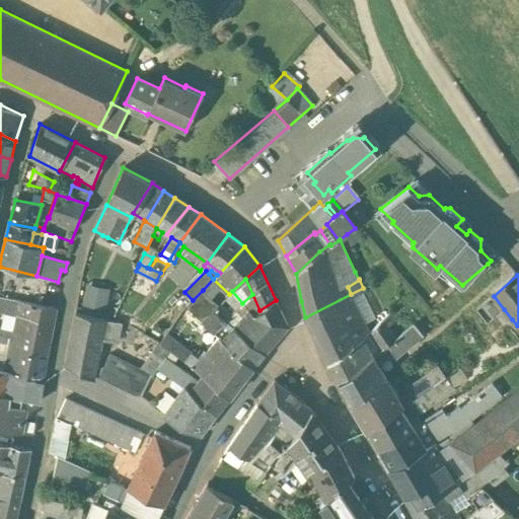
[(109,291),(87,285),(82,304),(104,309),(109,291)]
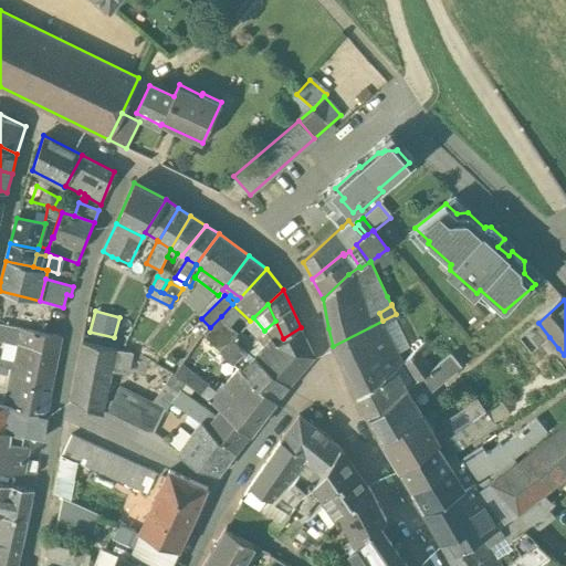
[(228,323),(221,316),(210,327),(202,334),(219,350),(233,337),(238,333),(232,328),(228,323)]
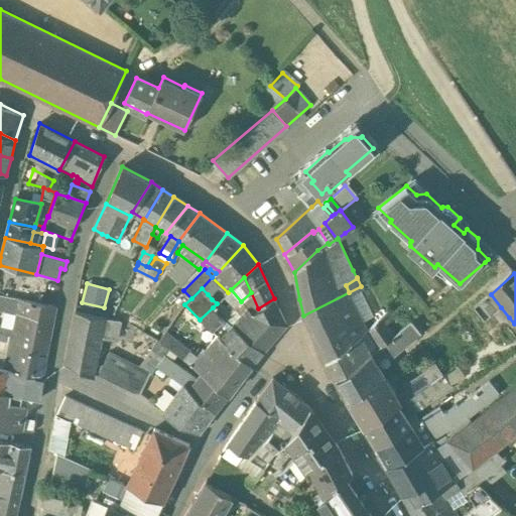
[(349,292),(303,315),(326,361),(358,338),(367,331),(349,292)]
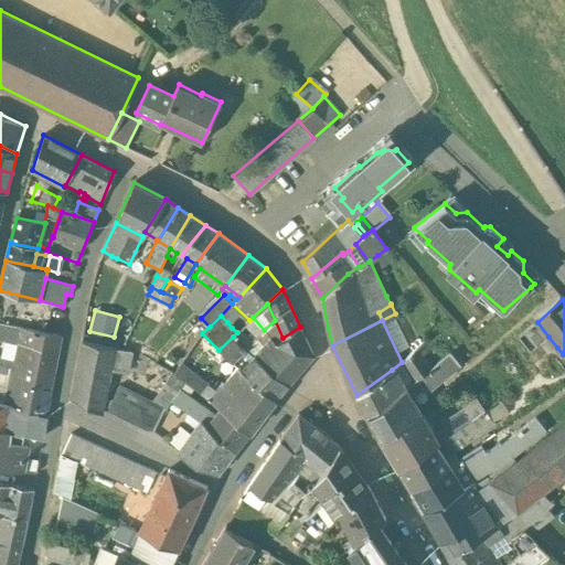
[(20,328),(0,322),(0,340),(17,343),(20,328)]
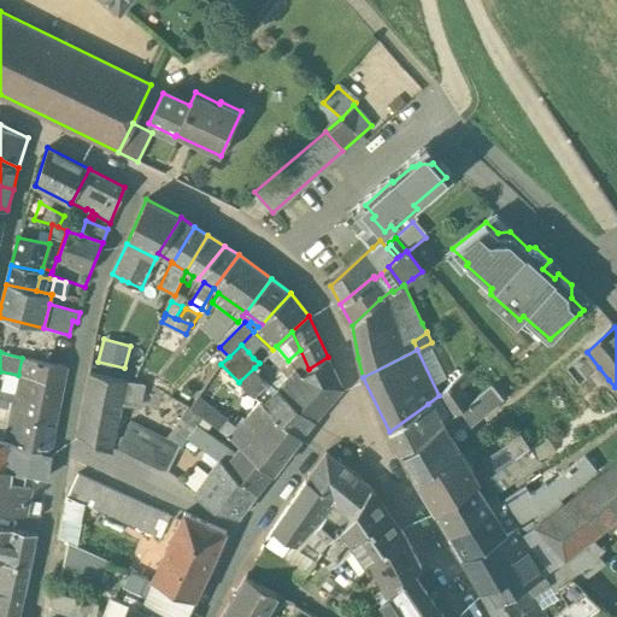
[(587,352),(568,368),(580,382),(591,374),(599,368),(587,352)]
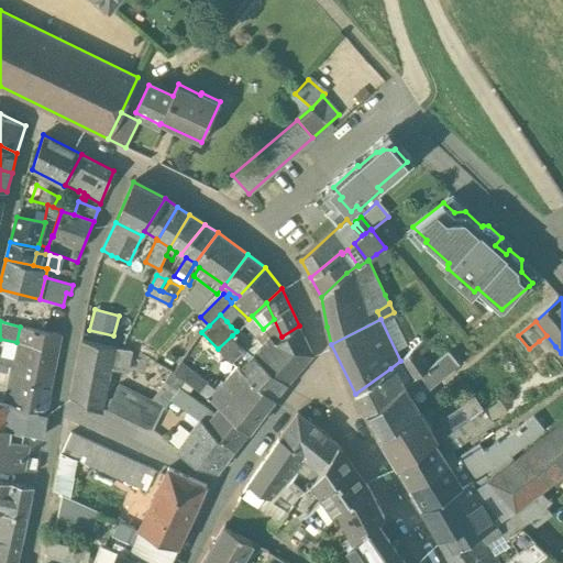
[(244,326),(234,337),(244,348),(244,349),(255,337),(252,333),(244,326)]
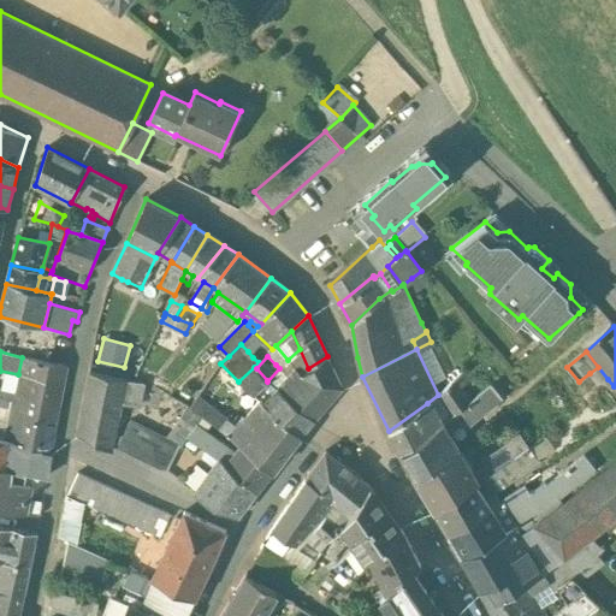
[(308,368),(308,369),(301,375),(329,403),(342,388),(327,356),(308,368)]
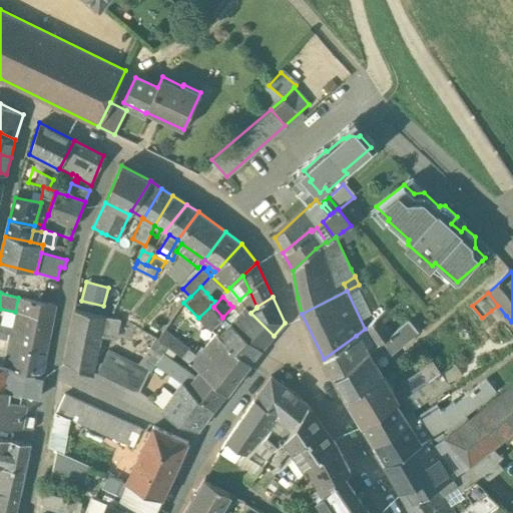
[(56,305),(18,298),(15,312),(12,327),(20,329),(20,330),(33,333),(30,350),(46,354),(56,305)]
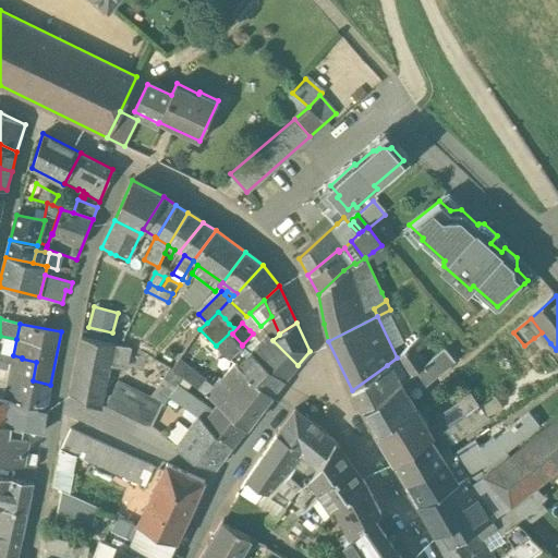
[(232,334),(230,332),(216,346),(229,358),(242,346),(242,344),(232,334)]
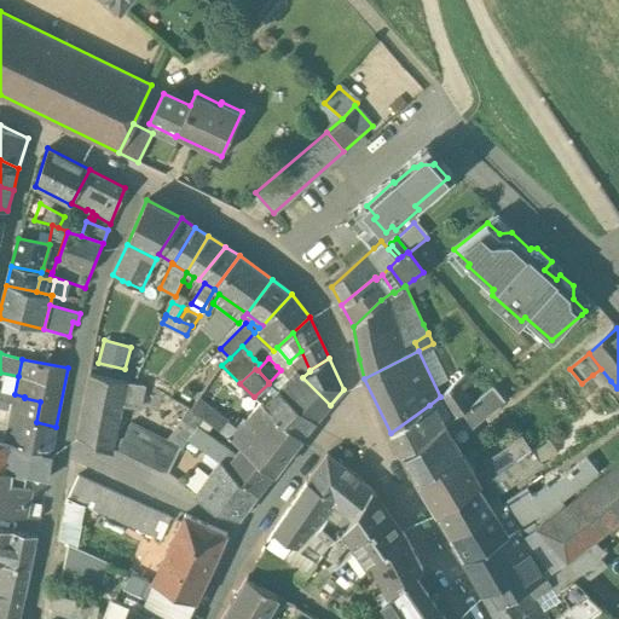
[(601,369),(593,375),(602,387),(611,381),(601,369)]
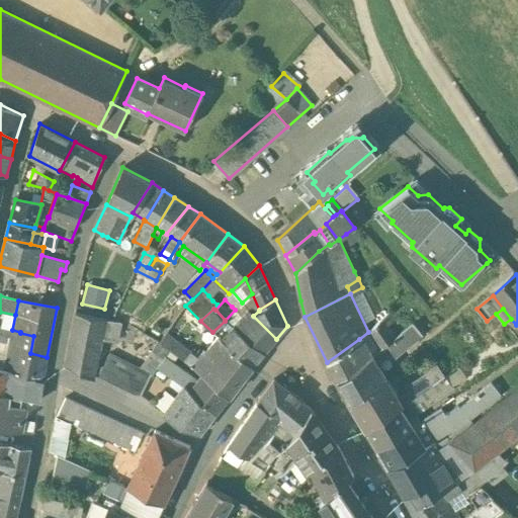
[(399,317),(393,310),(384,317),(389,326),(399,317)]
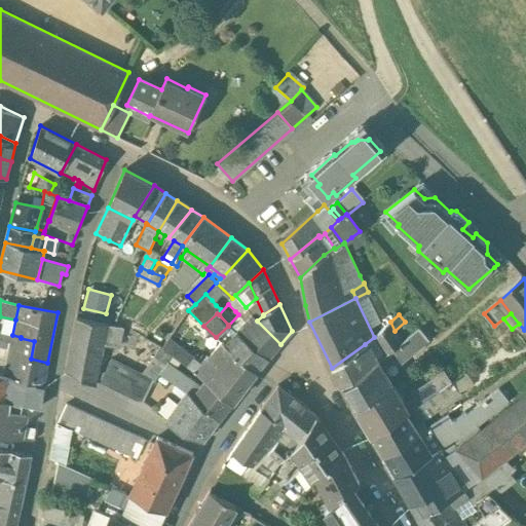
[(257,321),(252,315),(235,332),(267,359),(280,344),(257,321)]
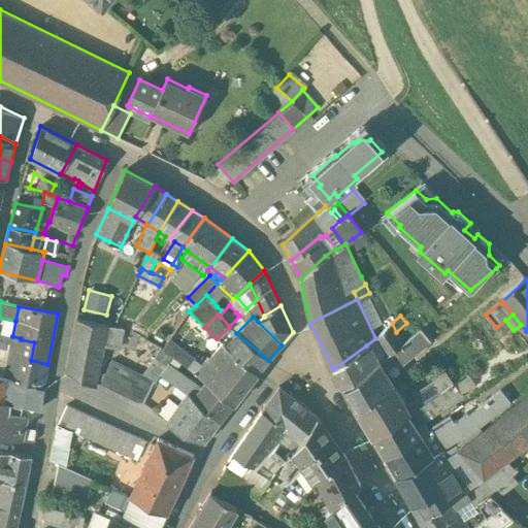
[(108,325),(76,318),(72,338),(104,345),(108,325)]
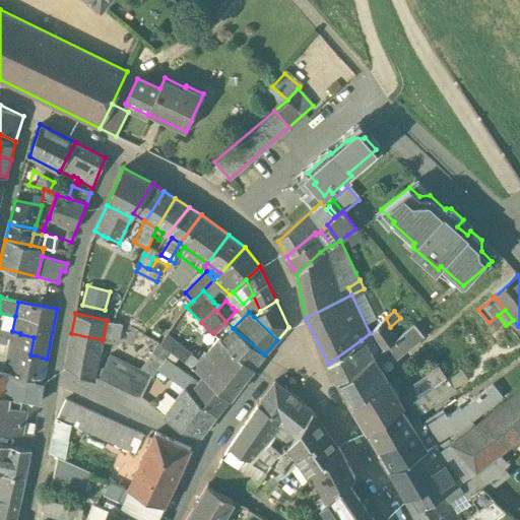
[(386,318),(370,333),(382,351),(383,350),(396,340),(390,327),(386,318)]
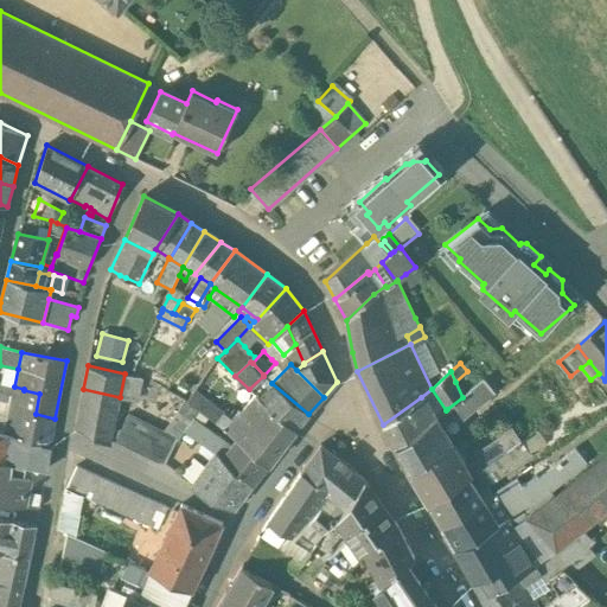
[(462,397),(447,409),(452,414),(457,419),(461,420),(494,394),(484,379),(462,397)]
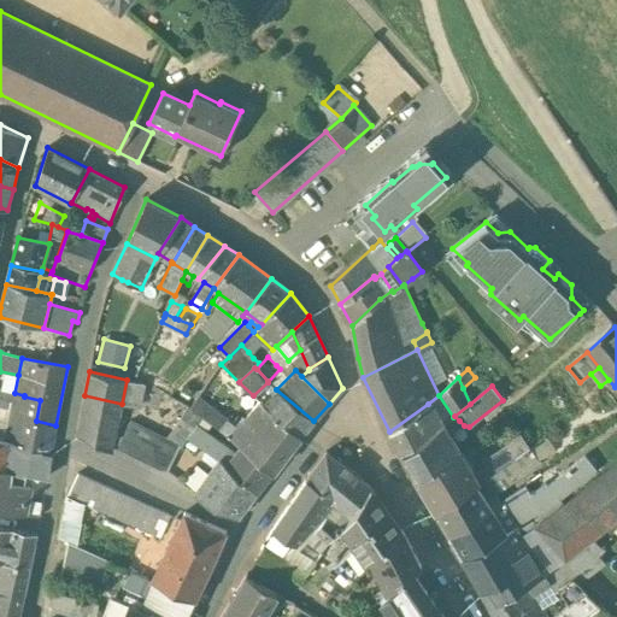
[(198,397),(178,387),(172,398),(189,409),(198,397)]
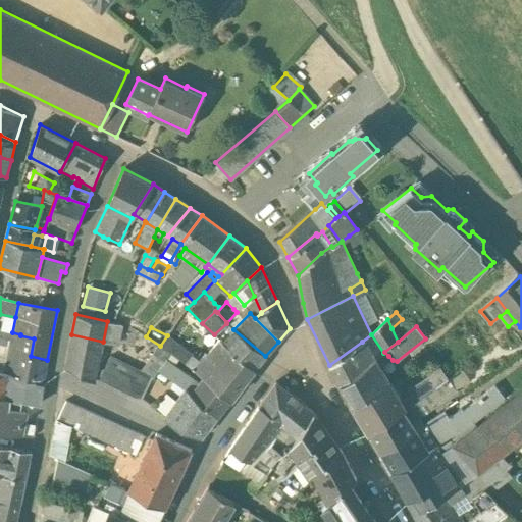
[(11,332),(0,328),(0,345),(9,347),(11,332)]
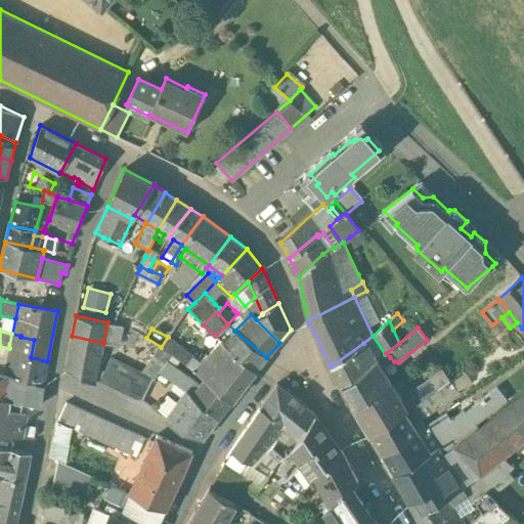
[(266,357),(234,331),(224,342),(233,349),(255,369),(266,357)]
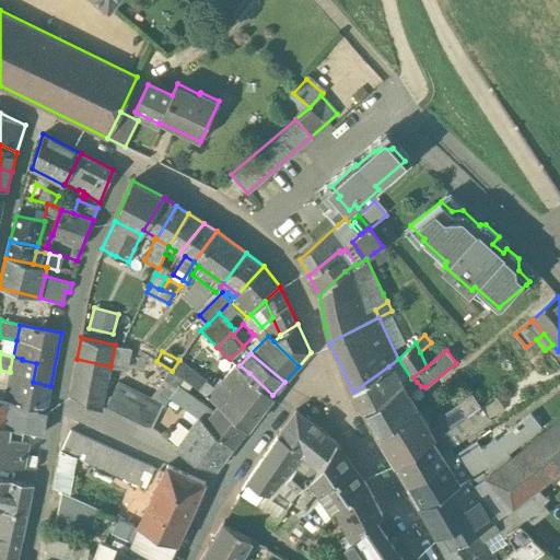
[(22,359),(13,357),(12,357),(10,372),(4,401),(11,404),(46,412),(47,412),(51,386),(50,386),(33,382),(36,363),(22,360),(22,359)]
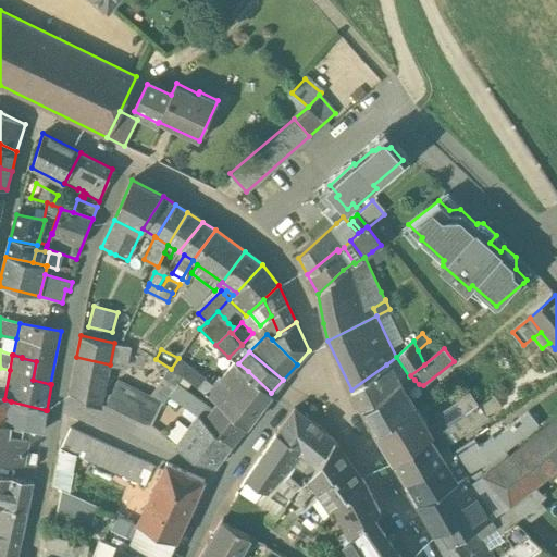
[(110,364),(76,357),(70,393),(100,408),(110,364)]
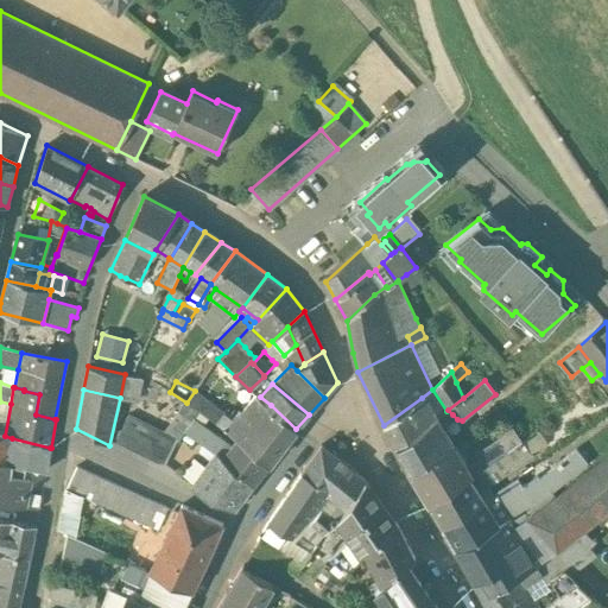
[(232,419),(195,391),(187,403),(200,411),(223,429),(225,426),(226,428),(232,419)]
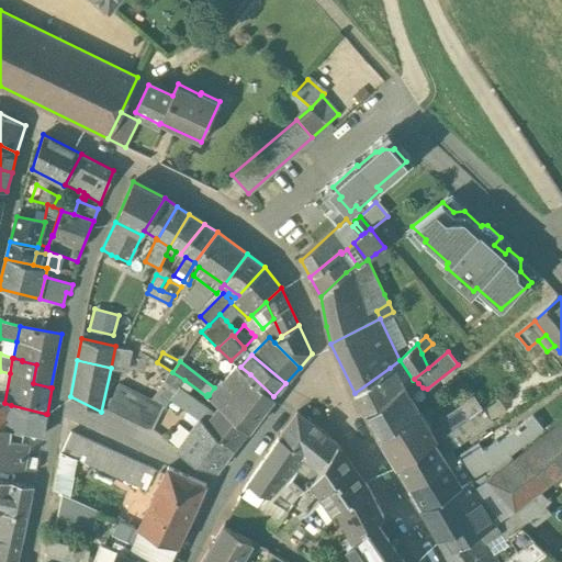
[(237,363),(223,382),(221,380),(214,388),(209,395),(208,396),(220,405),(248,430),(273,396),(250,374),(240,367),(237,363)]
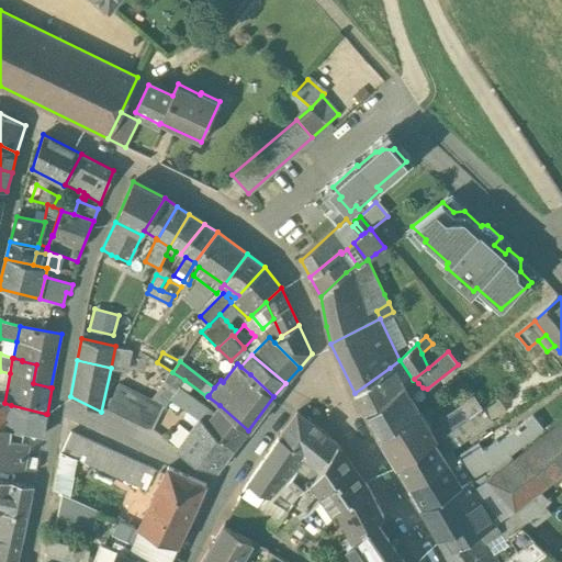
[(390,368),(355,393),(364,413),(404,385),(390,368)]
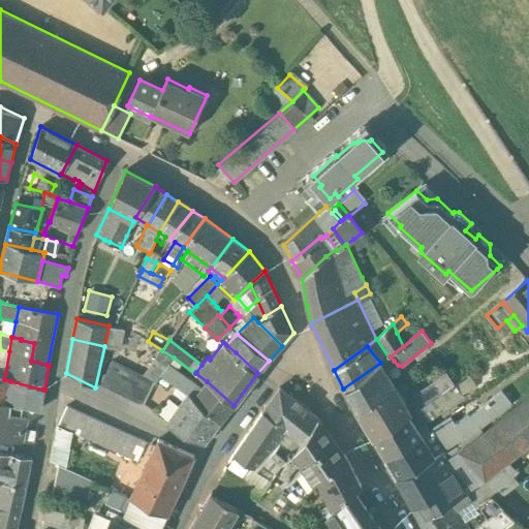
[(162,350),(145,377),(154,381),(156,382),(162,374),(168,365),(174,358),(162,350)]
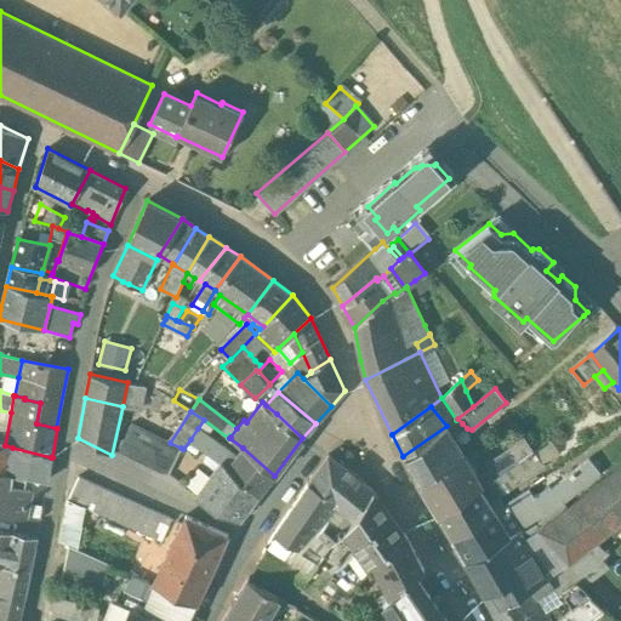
[(456,420),(449,425),(453,432),(462,423),(457,419),(456,420)]
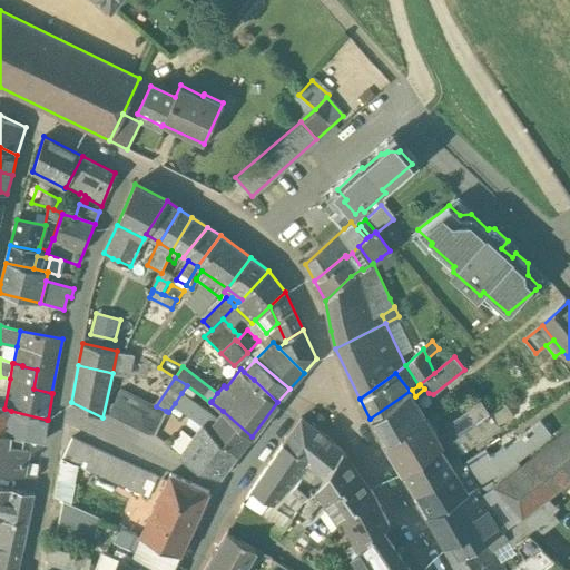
[(156,406),(120,389),(109,412),(155,434),(166,411),(156,406)]
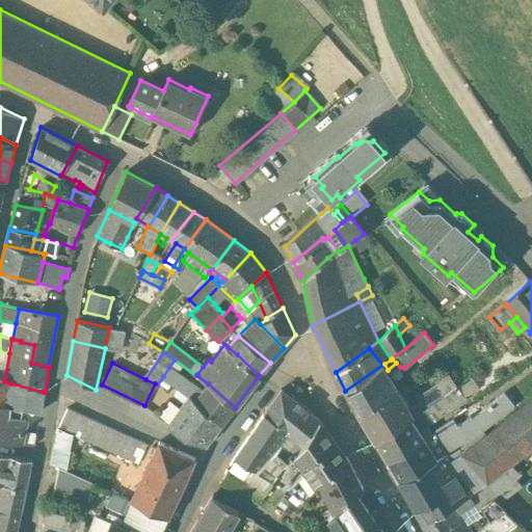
[(382,365),(345,391),(357,413),(397,390),(388,370),(384,364),(382,365)]
